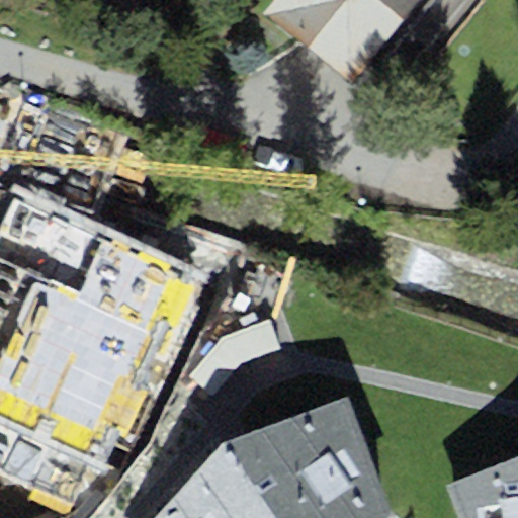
[(300,0),(290,14),(396,98),(473,0),(300,0)]
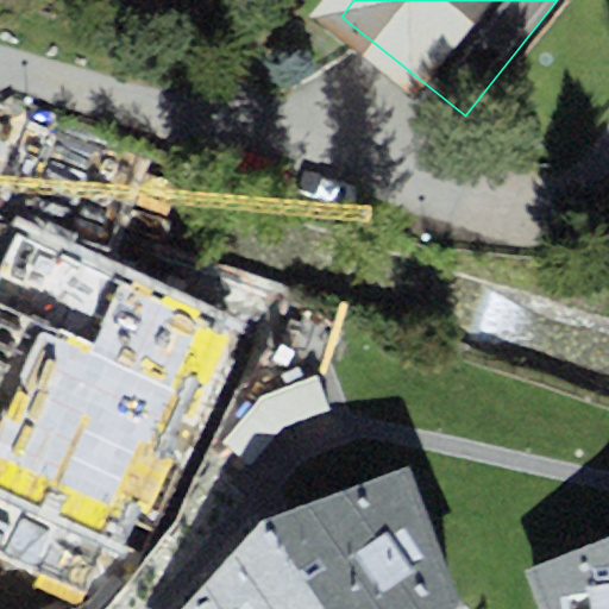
[(177,330),(1,250),(0,253),(0,405),(118,458),(177,330)]
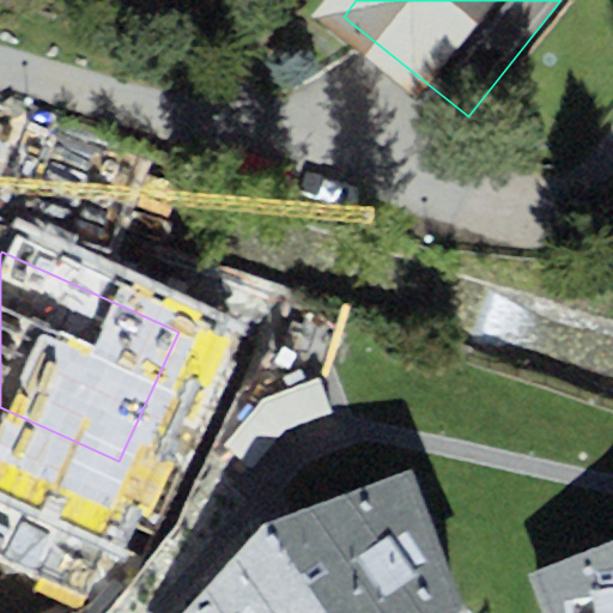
[(265,399),(225,447),(254,471),(287,432),(334,414),(321,380),(265,399)]
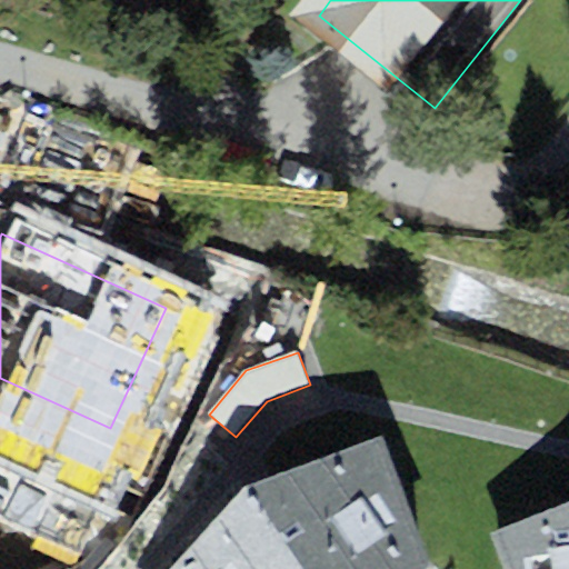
[(426,568),(431,563),(383,437),(246,488),(172,568),(426,568)]
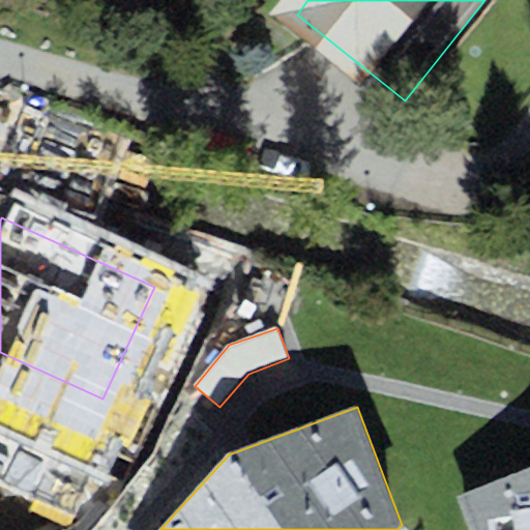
[(529,529),(529,470),(458,498),(468,529),(529,529)]
